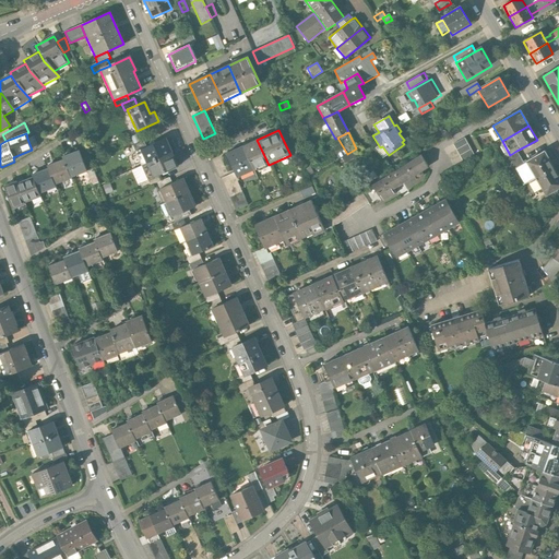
[(27,139),(32,150),(37,147),(33,137),(27,139)]
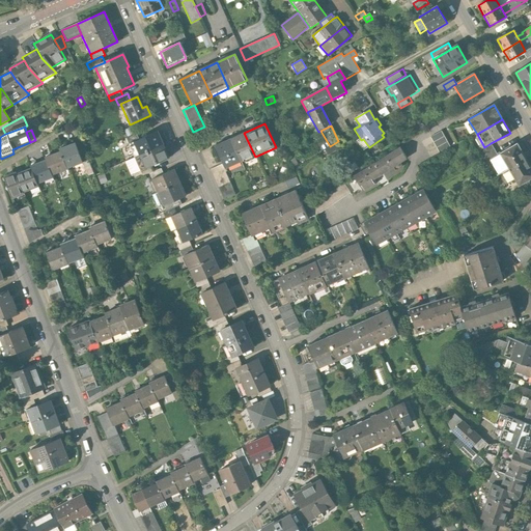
[(442,131),(430,137),(440,154),(451,147),(442,131)]
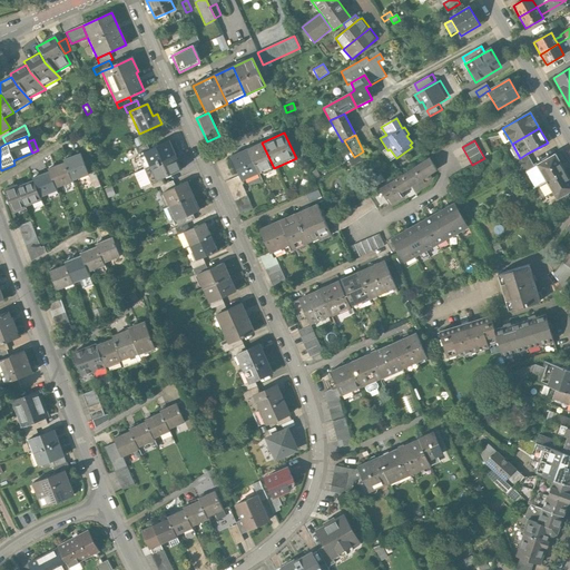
[(149,150),(138,156),(145,170),(175,156),(169,143),(149,150)]
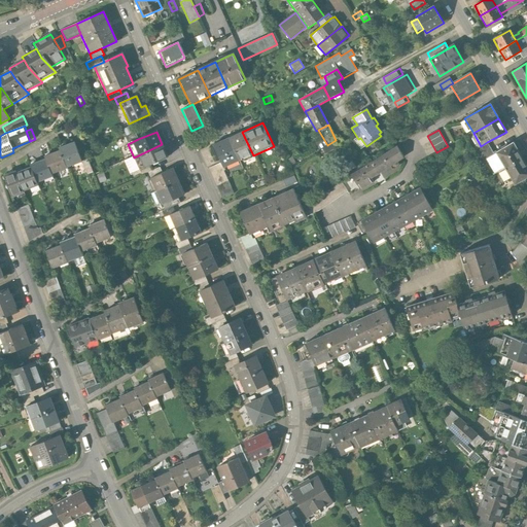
[(227,139),(238,163),(253,155),(242,132),(227,139)]
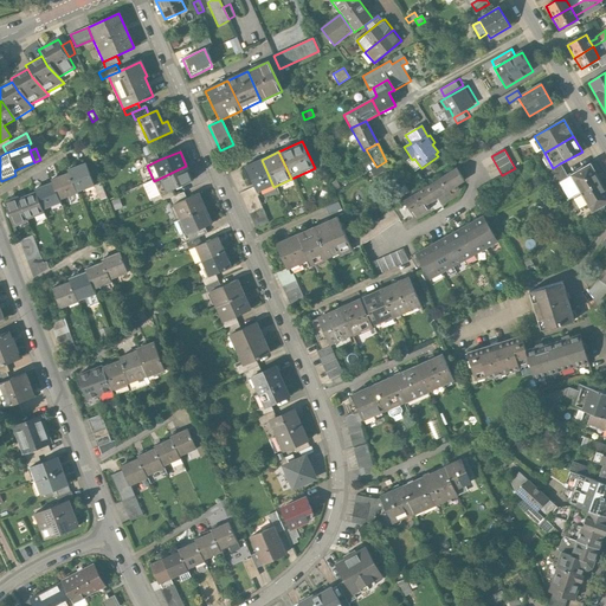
[(147,166),(159,160),(156,153),(143,159),(147,166)]
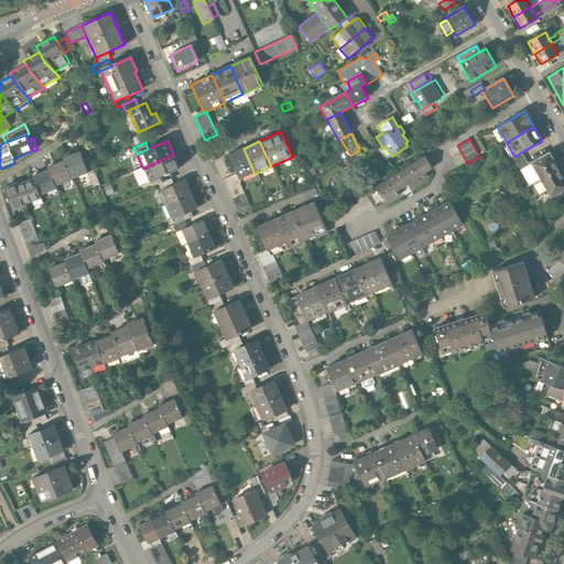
[(243,149),(226,156),(235,175),(238,182),(255,174),(243,149)]
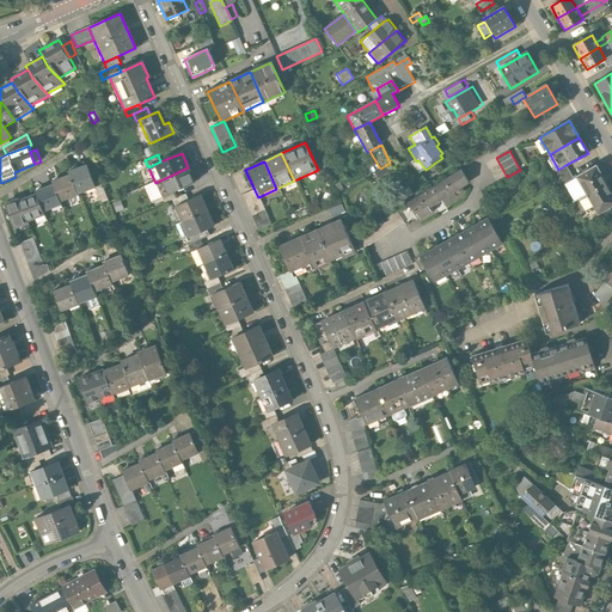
[(390,163),(380,169),(373,172),(378,179),(395,169),(390,163)]
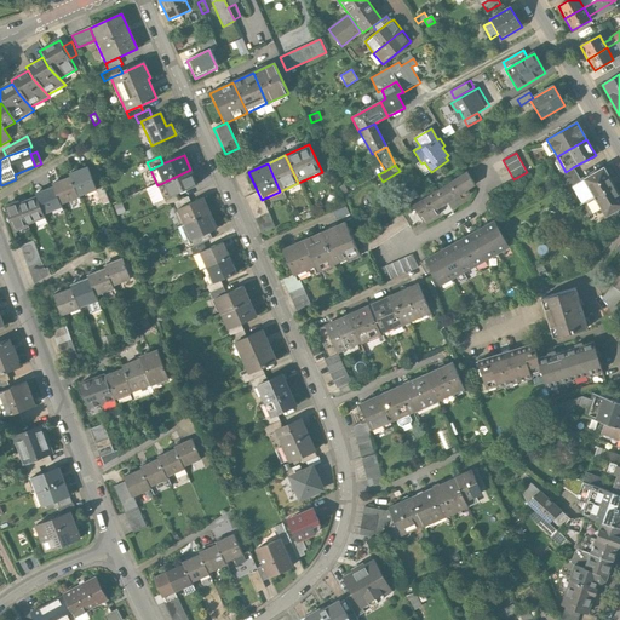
[(573,167),(566,172),(557,177),(562,185),(578,176),(573,167)]
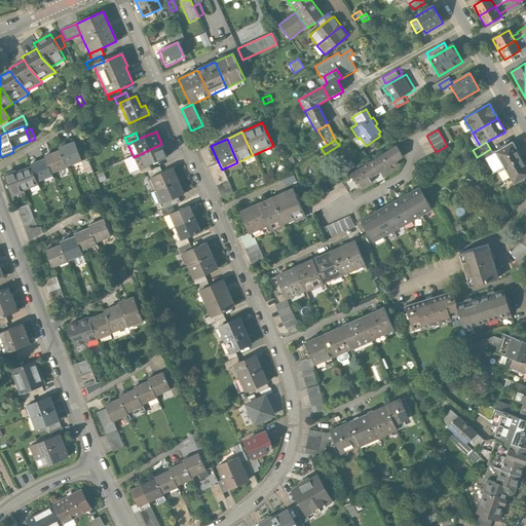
[(74,143),(58,149),(59,151),(65,168),(81,161),(74,143)]
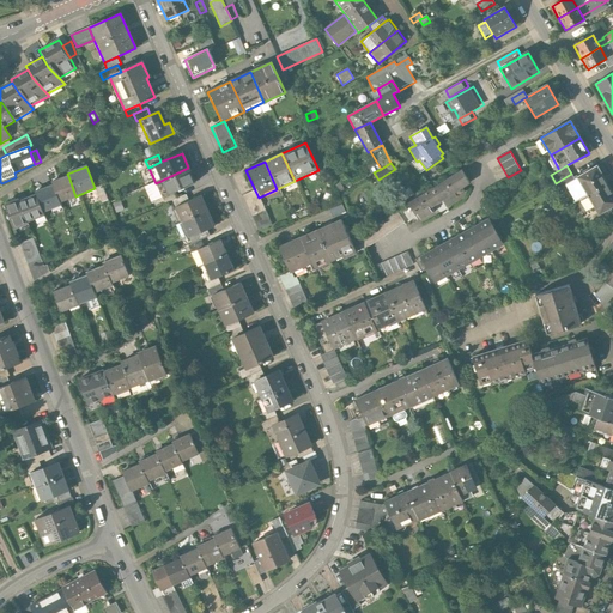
[(188,168),(156,183),(162,198),(174,192),(195,183),(188,168)]
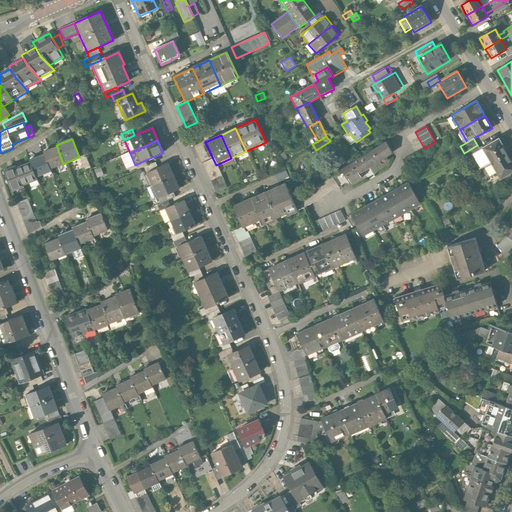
[(499,140),(482,150),(490,164),(508,154),(499,140)]
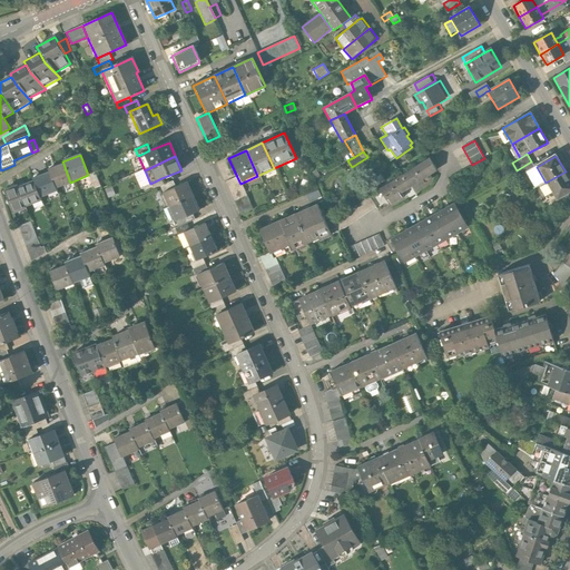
[(430,158),(377,192),(387,207),(402,197),(400,194),(438,169),(430,158)]
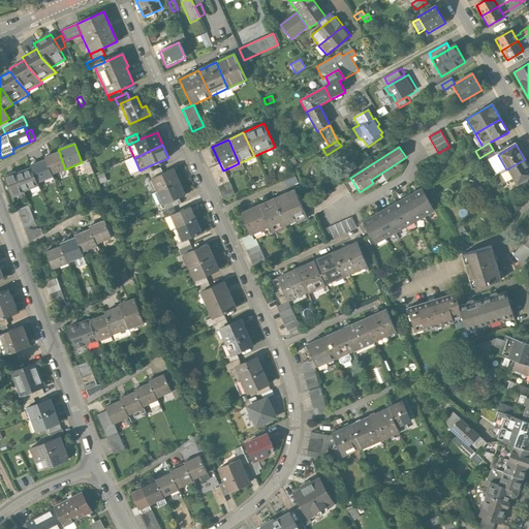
[(493,150),(479,158),(476,159),(479,164),(496,156),(493,150)]
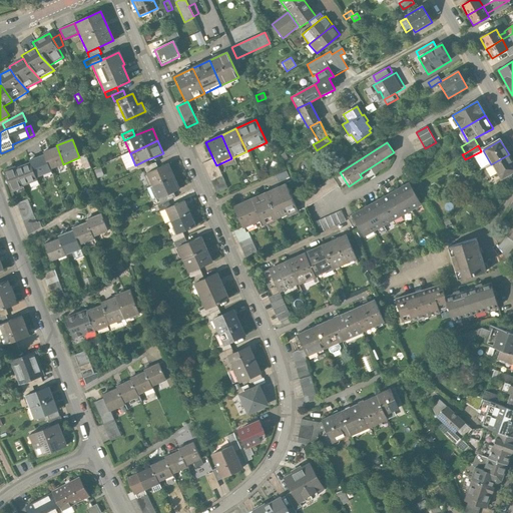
[(64,165),(63,164),(57,147),(42,153),(43,155),(49,171),(64,165)]
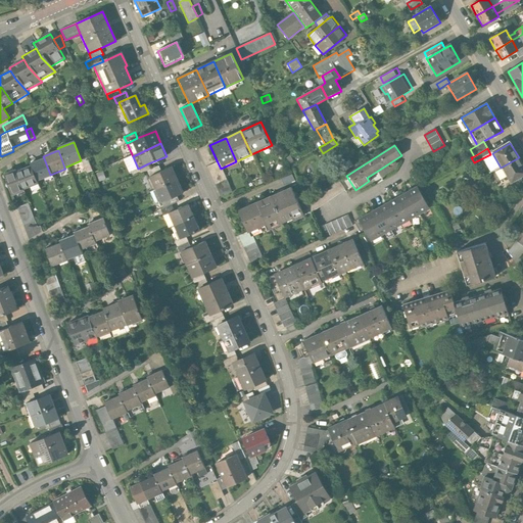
[(522,164),(519,157),(501,168),(511,185),(522,178),(522,164)]
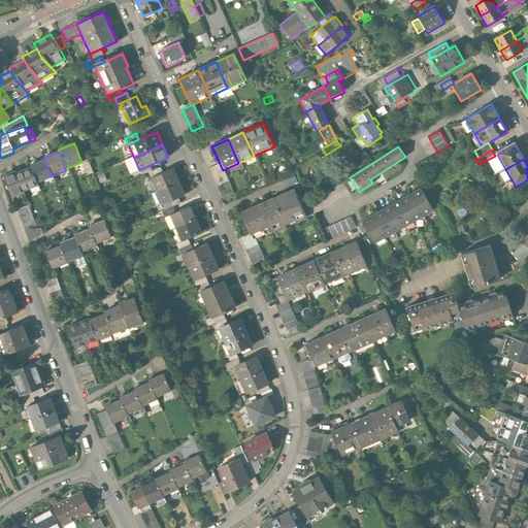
[(51,176),(44,160),(29,166),(30,168),(36,185),(52,178),(51,176)]
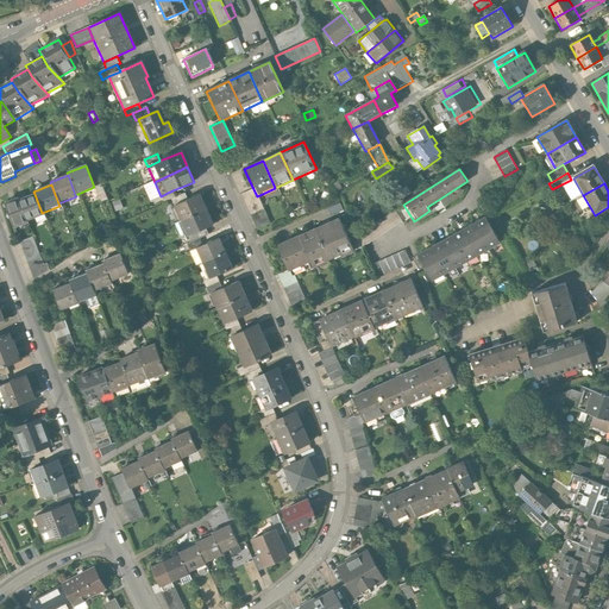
[(101,184),(94,187),(100,201),(107,199),(101,184)]
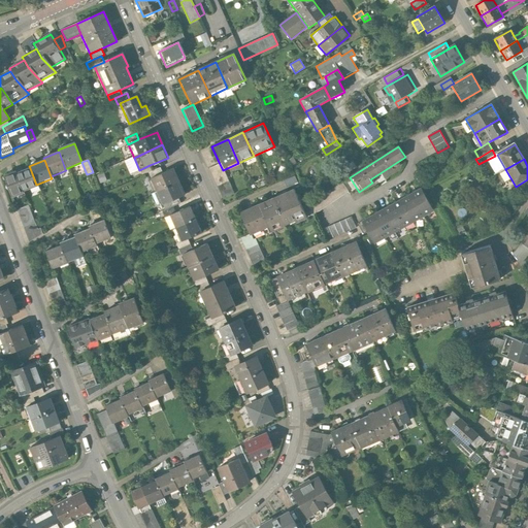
[(223,170),(220,164),(209,169),(223,199),(224,201),(225,201),(227,201),(229,199),(234,196),(223,170)]
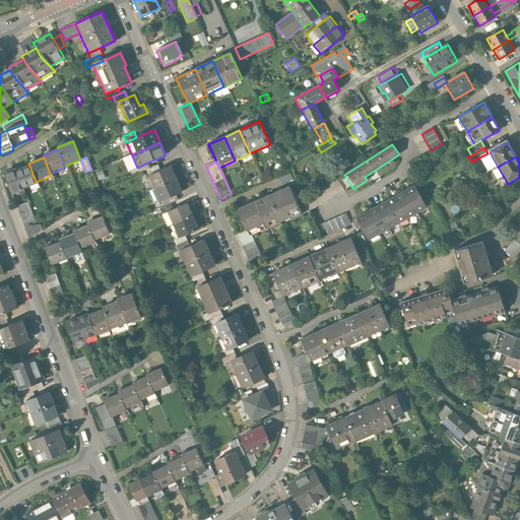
[(147,163),(137,168),(140,173),(145,171),(149,169),(147,163)]
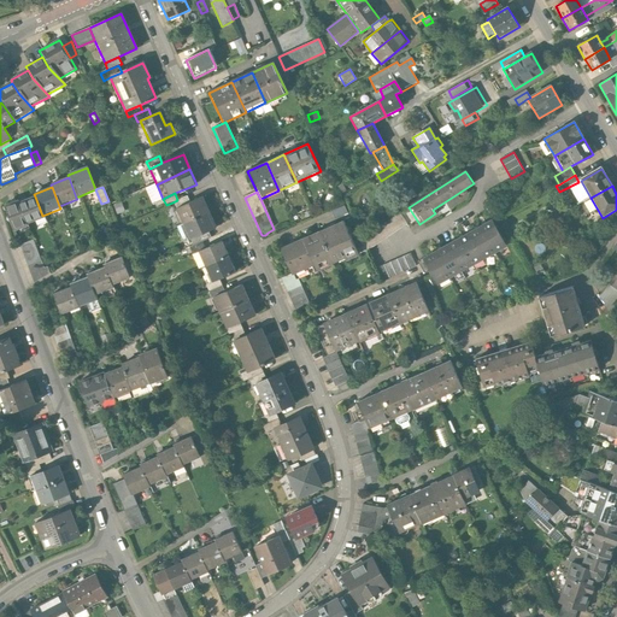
[(42,216),(35,197),(19,203),(18,199),(3,205),(13,233),(28,228),(27,224),(43,218),(42,216)]
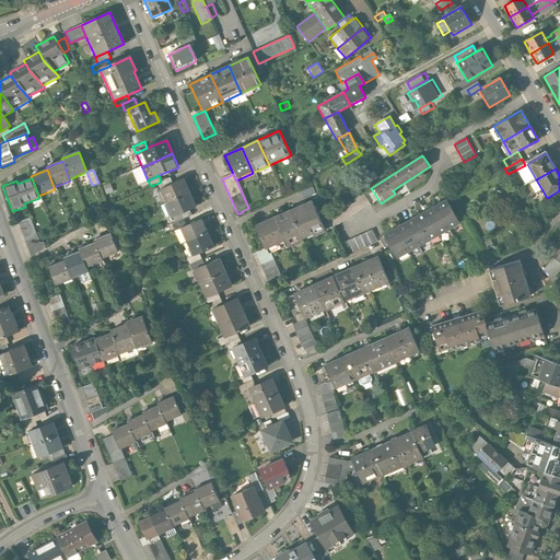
[(160,190),(173,185),(170,178),(161,182),(156,184),(160,190)]
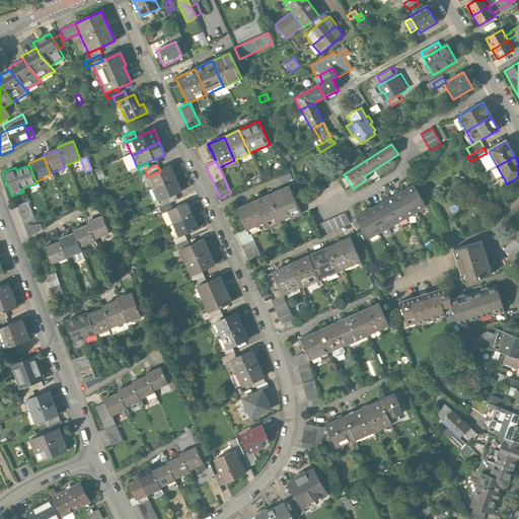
[(148,176),(147,176),(153,190),(175,179),(170,166),(160,171),(148,176)]
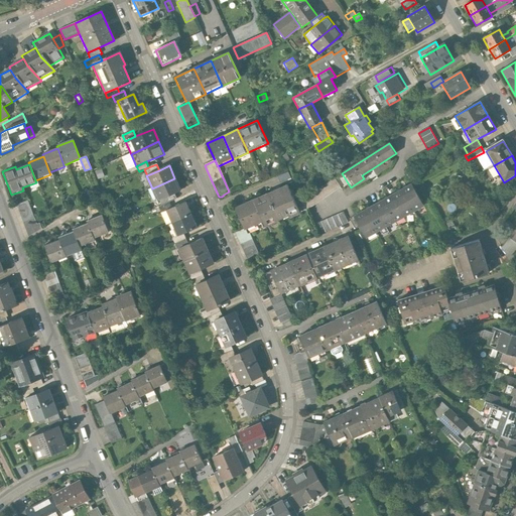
[(335,177),(300,200),(305,211),(341,187),(335,177)]
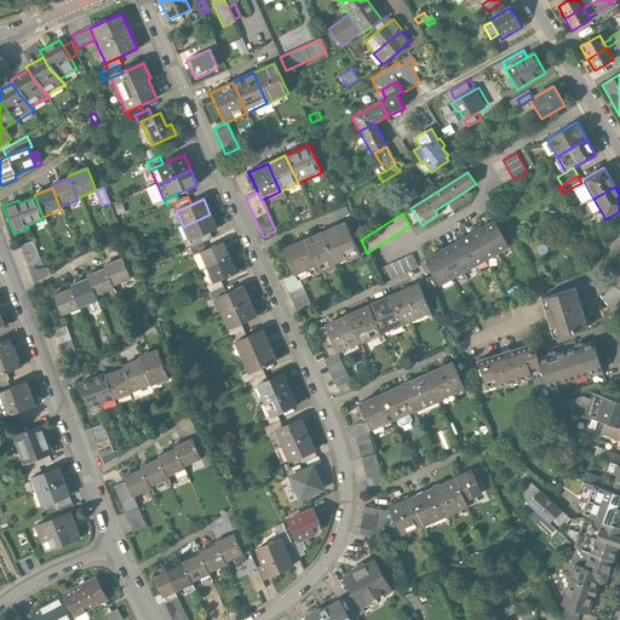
[(210,214),(183,227),(189,242),(190,241),(210,234),(217,230),(210,214)]
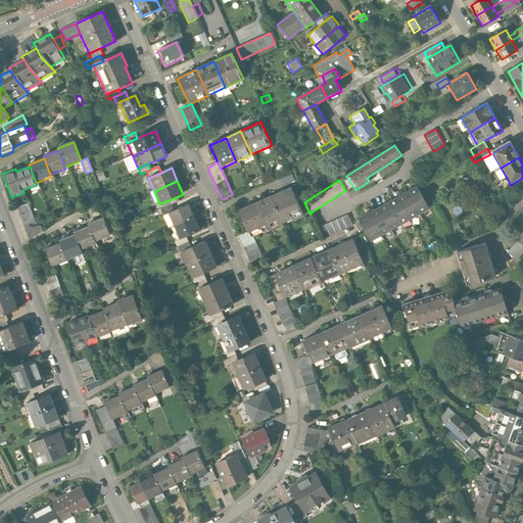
[(422,184),(417,187),(423,197),(428,195),(422,184)]
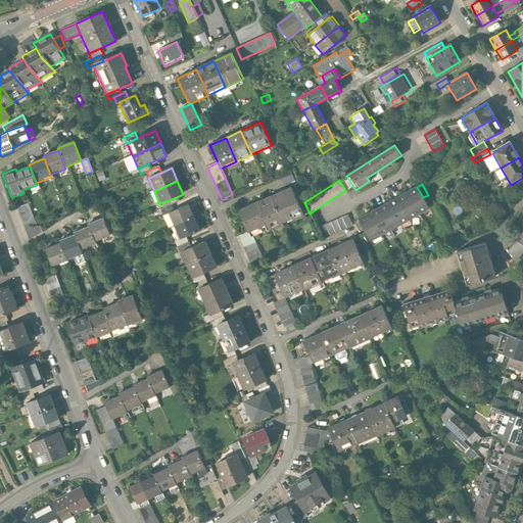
[(417,187),(407,192),(420,215),(429,209),(423,197),(417,187)]
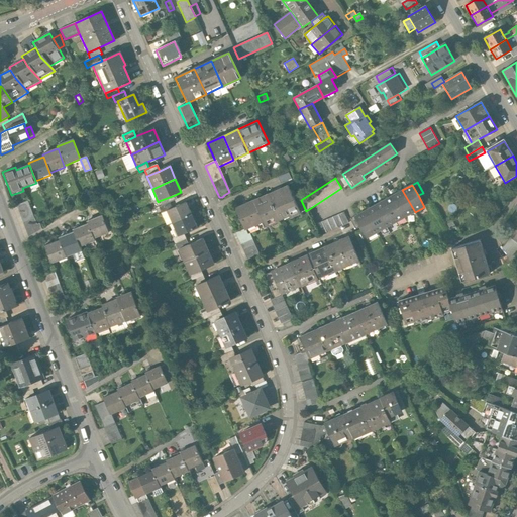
[(302,216),(289,186),(268,195),(280,223),(289,219),(290,221),(302,216)]
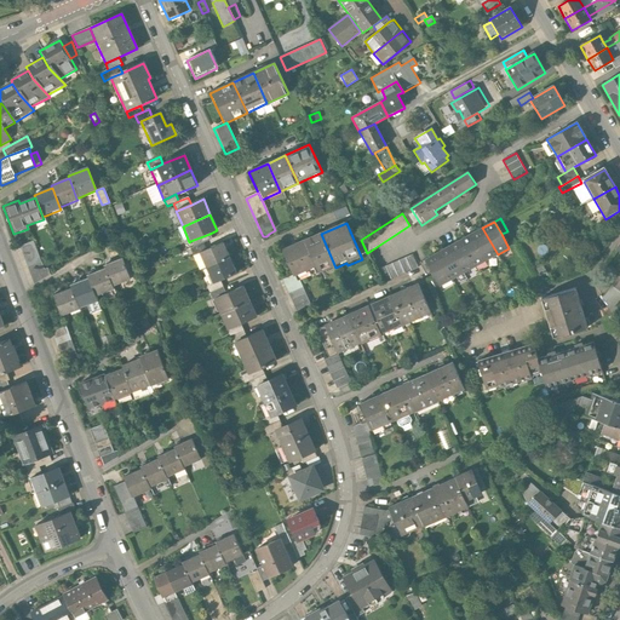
[(116,229),(110,224),(107,229),(113,234),(116,229)]
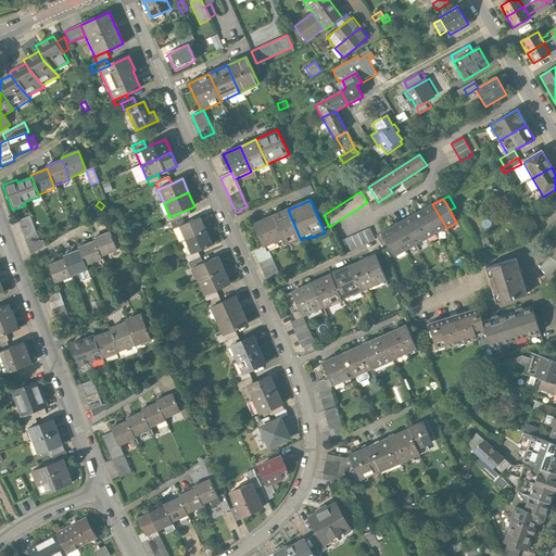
[(432,204),(422,210),(437,234),(446,228),(432,204)]
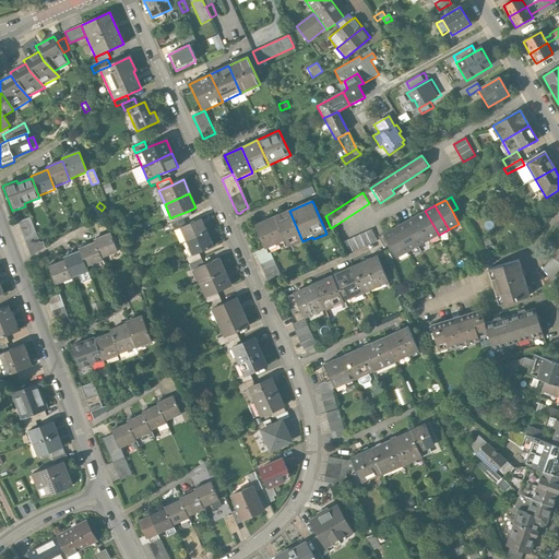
[(189,211),(171,217),(175,224),(183,219),(191,216),(189,211)]
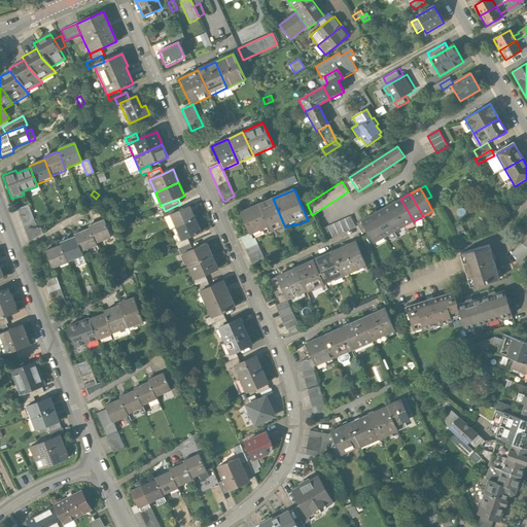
[(272,233),(285,227),(273,199),(259,205),(270,229),(272,233)]
